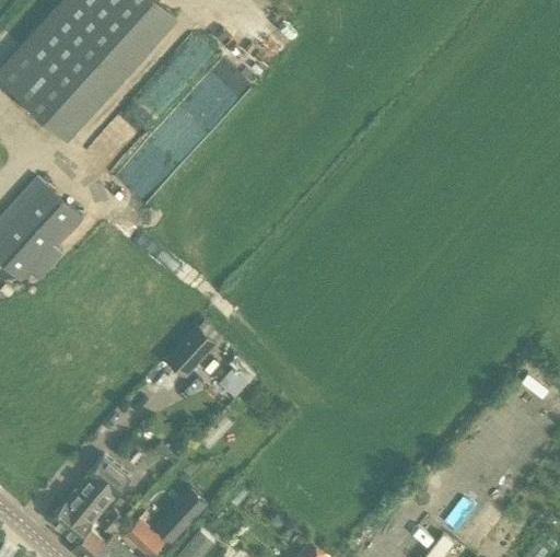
[(69,0),(0,76),(67,136),(176,16),(158,0),(69,0)]
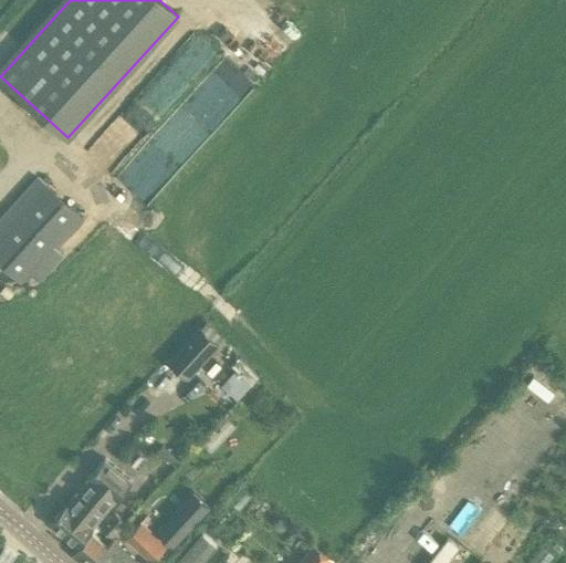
[(165,71),(190,92),(220,54),(195,33),(165,71)]
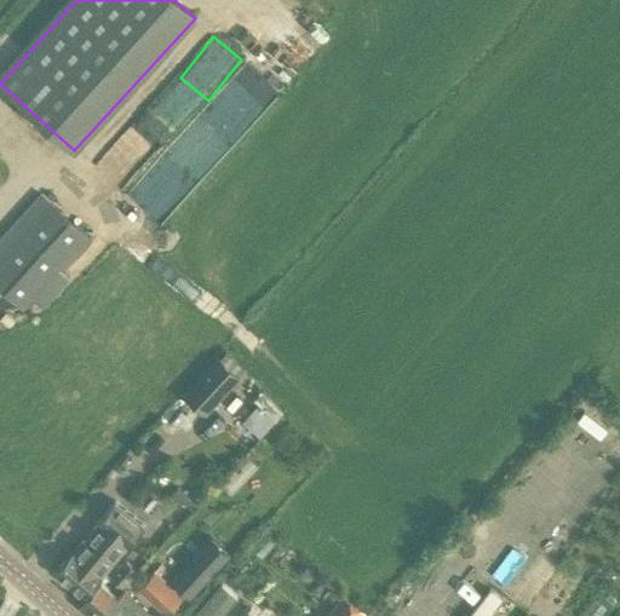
[(240,81),(174,147),(200,172),(265,107),(240,81)]
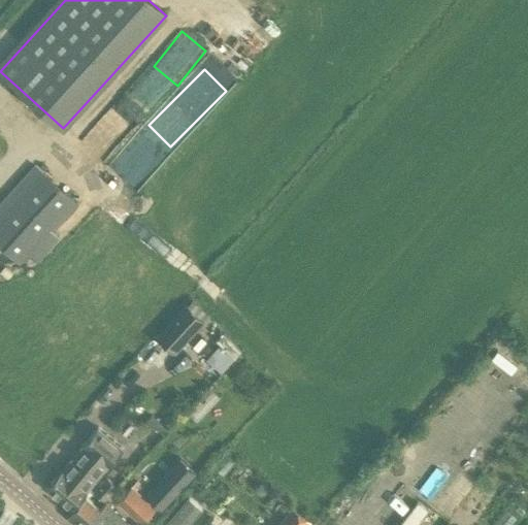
[(60,240),(54,235),(78,207),(35,167),(0,205),(0,248),(23,268),(31,260),(37,265),(60,240)]
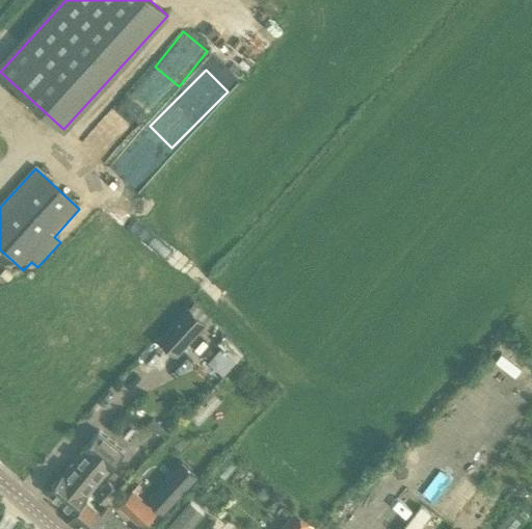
[(194,306),(188,312),(187,311),(159,341),(176,356),(210,320),(194,306)]
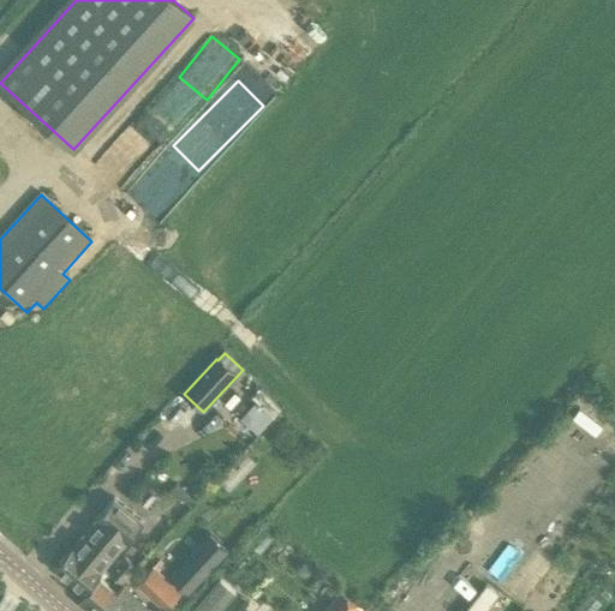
[(261,390),(254,399),(273,417),(279,409),(261,390)]
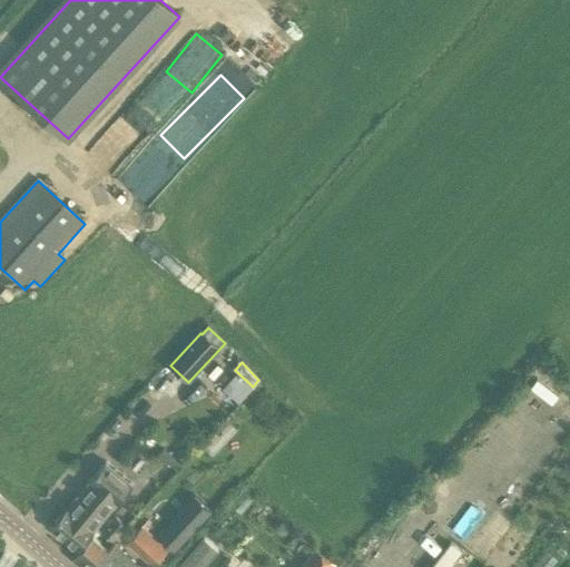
[(108,463),(68,512),(67,512),(52,530),(79,553),(94,535),(134,485),(108,463)]
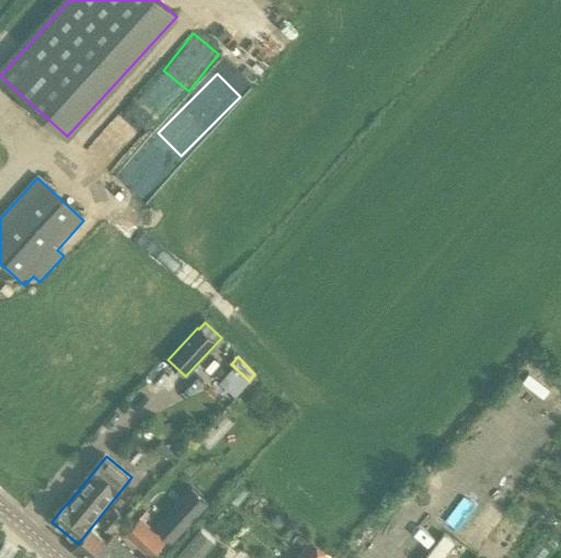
[(192,488),(153,530),(171,545),(208,502),(192,488)]
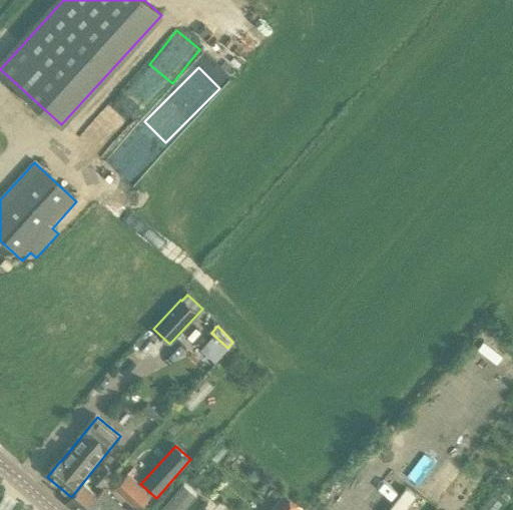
[(102,465),(90,480),(101,489),(113,474),(102,465)]
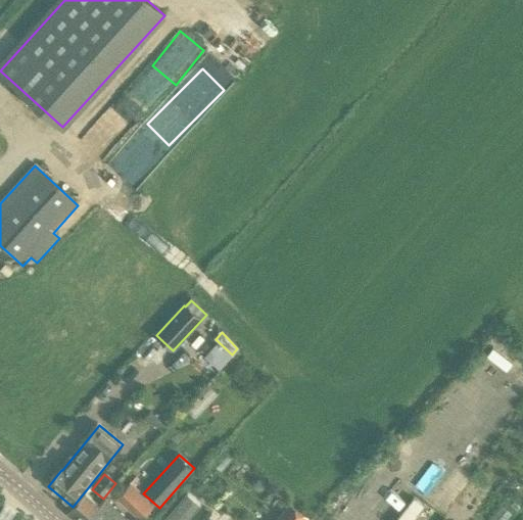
[(128,513),(141,498),(133,490),(135,487),(132,484),(115,503),(128,513)]
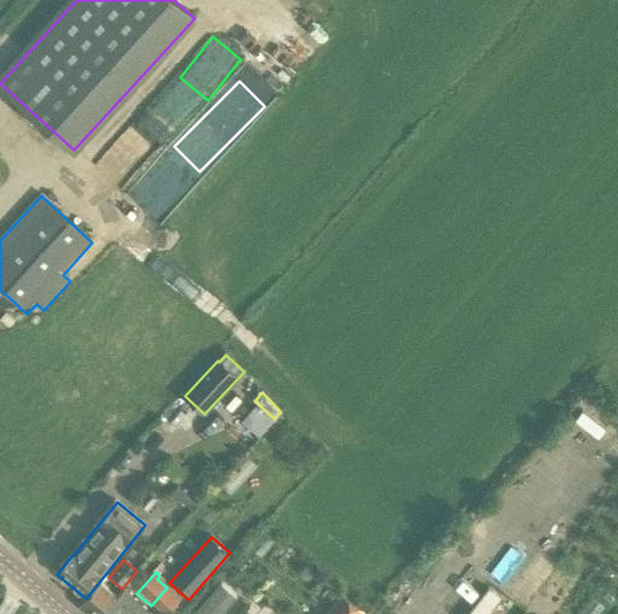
[(232,576),(226,582),(234,589),(240,583),(232,576)]
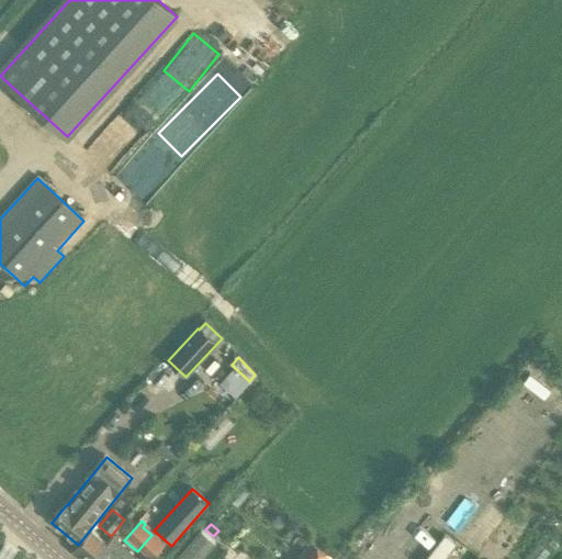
[(201,533),(179,558),(203,558),(215,545),(201,533)]
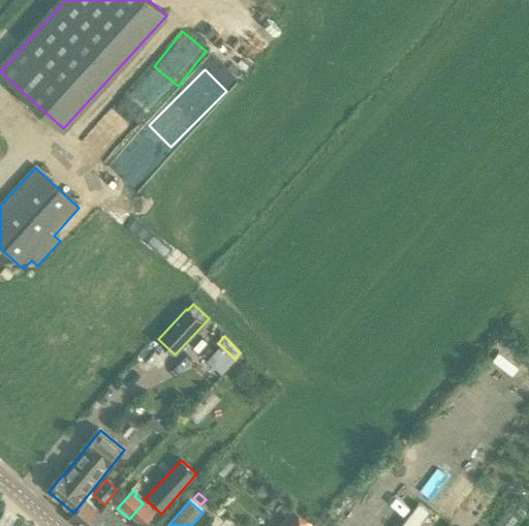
[(116,525),(119,521),(105,509),(100,515),(86,503),(68,524),(70,525),(97,525),(100,522),(104,525),(116,525)]
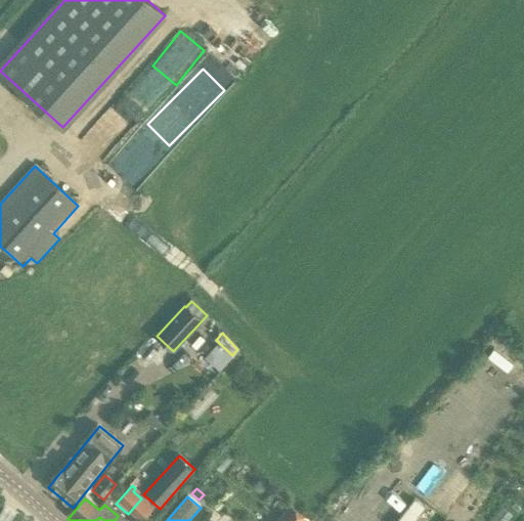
[(141,498),(128,514),(136,520),(143,520),(156,506),(153,503),(149,506),(141,498)]
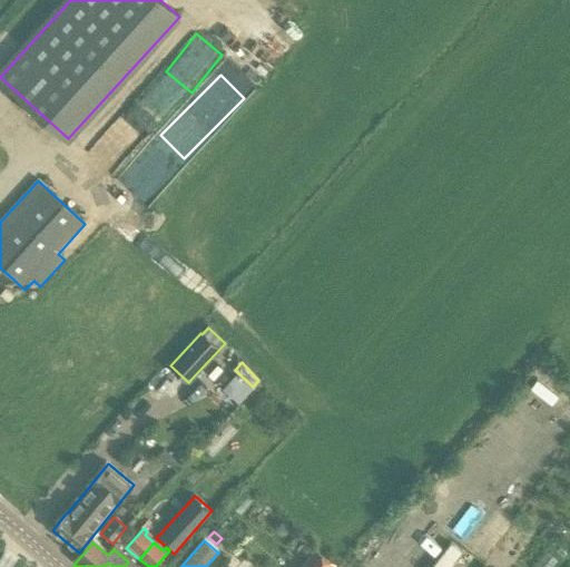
[(314,551),(301,566),(332,566),(314,551)]
